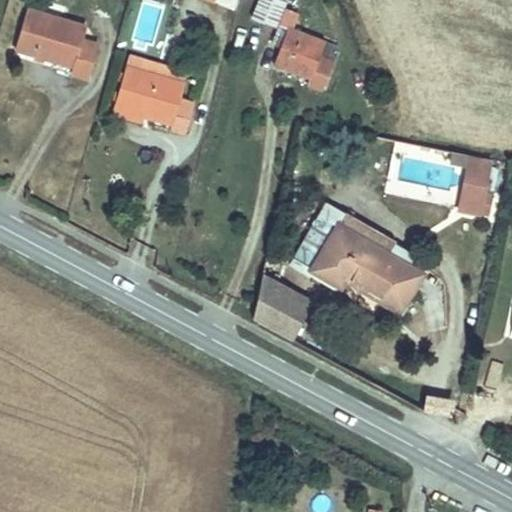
[(70,73),(68,81),(81,86),(85,87),(93,51),(80,47),(84,32),(25,16),(14,55),(70,73)]
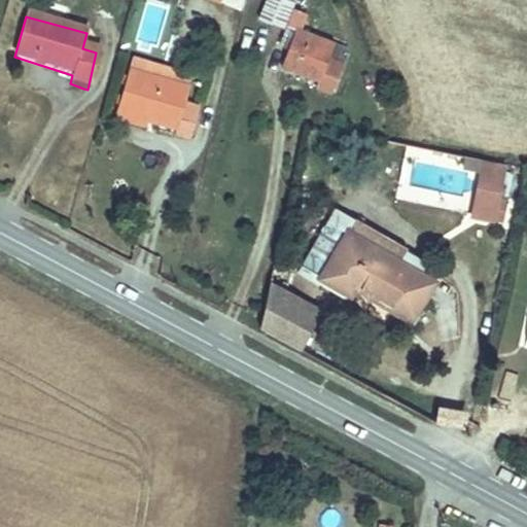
[(296,35),(282,77),(321,93),(319,99),(335,105),(347,71),(329,63),(334,49),(296,35)]
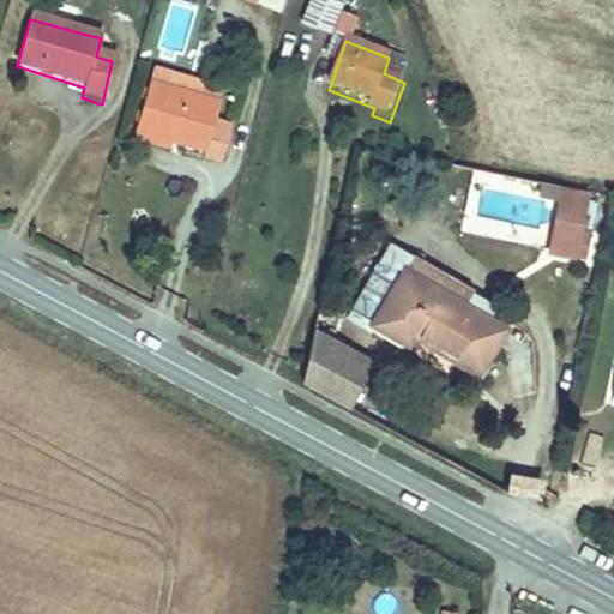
[(175,85),(173,100),(205,109),(209,95),(175,85)]
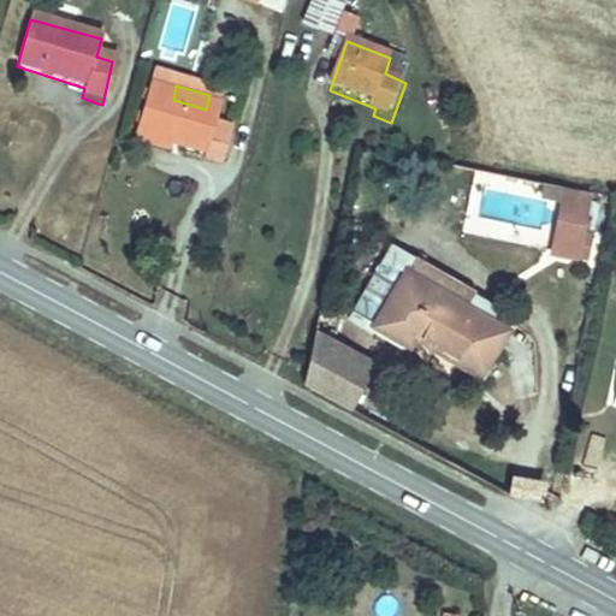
[(148,94),(140,136),(173,147),(205,155),(202,166),(225,172),(235,132),(219,128),(221,114),(206,110),(173,100),(148,94)]
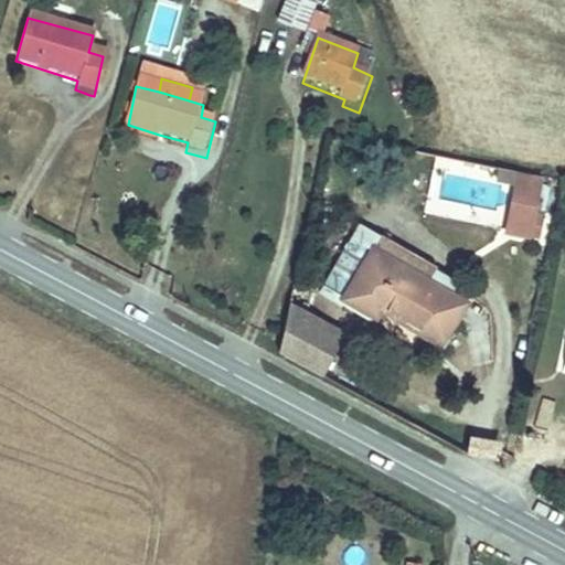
[(159,135),(128,125),(126,136),(157,145),(159,135)]
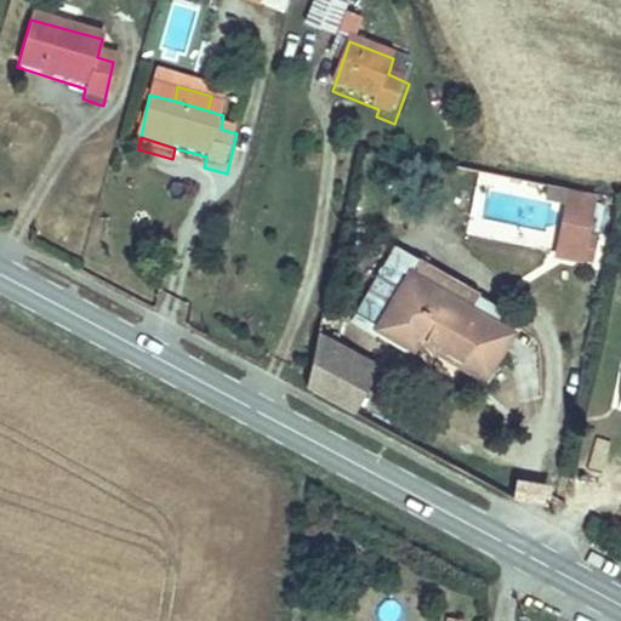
[(593,237),(602,199),(577,194),(565,257),(599,263),(604,238),(593,237)]
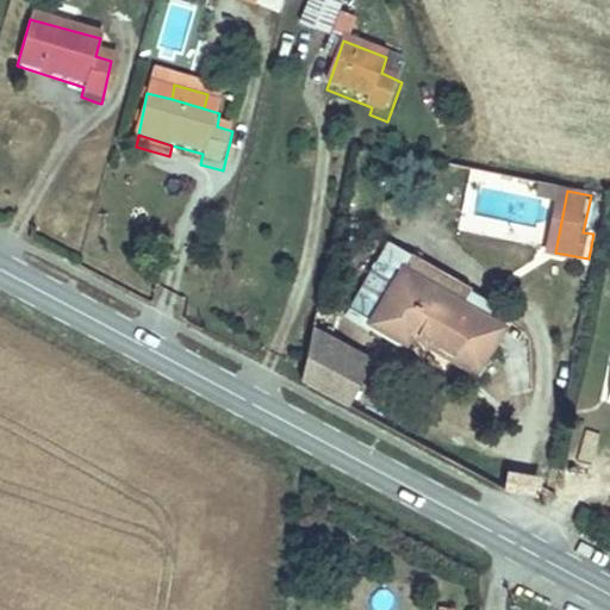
[(410,281),(381,330),(415,350),(421,343),(484,380),(506,337),(410,281)]
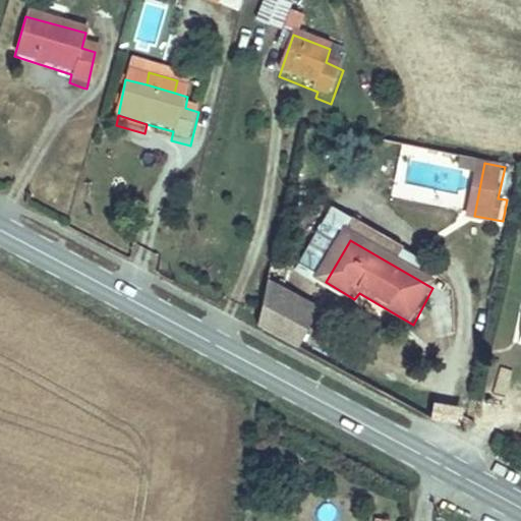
[(270,278),(249,322),(297,343),(316,299),(270,278)]
